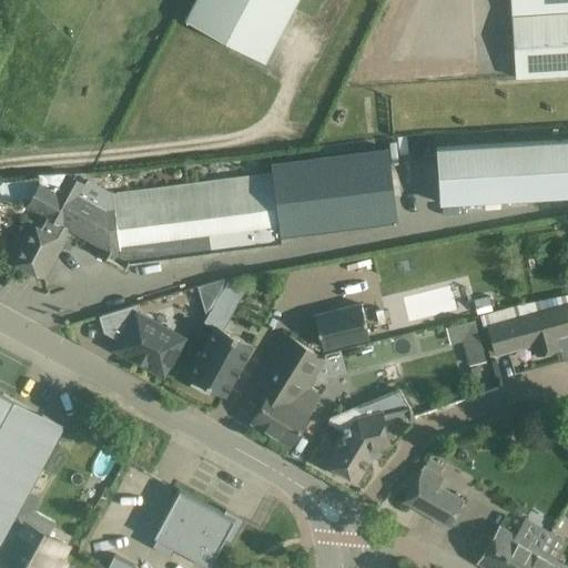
[(296,0),(194,0),(185,20),(264,61),(296,0)]
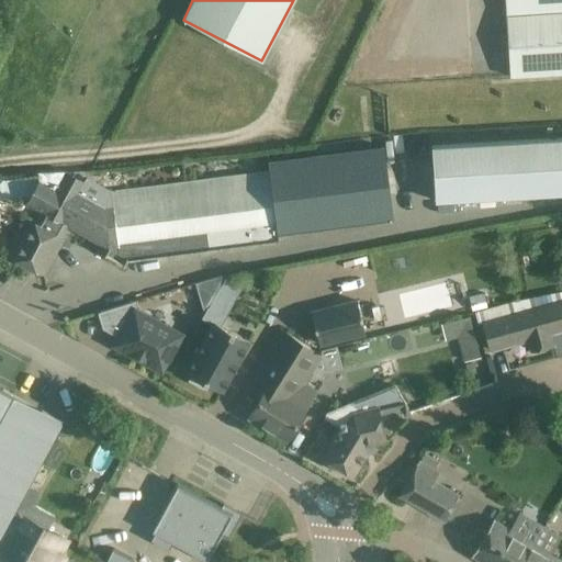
[(561,0),(504,0),(505,14),(561,10),(561,0)]
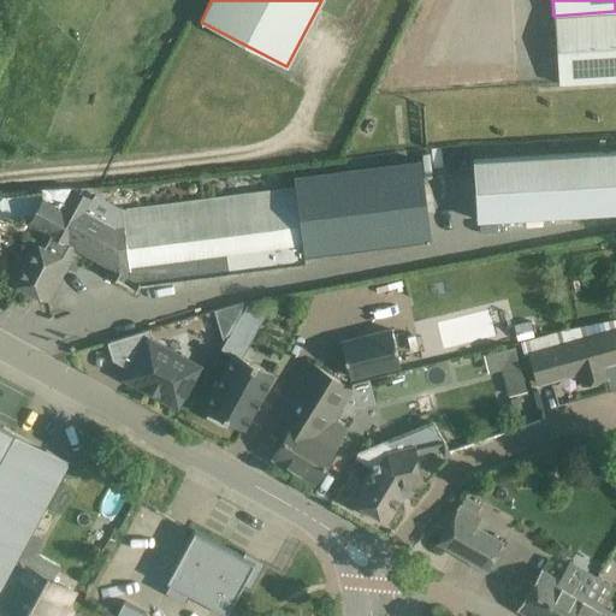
[(615,11),(554,16),(557,83),(615,80),(615,11)]
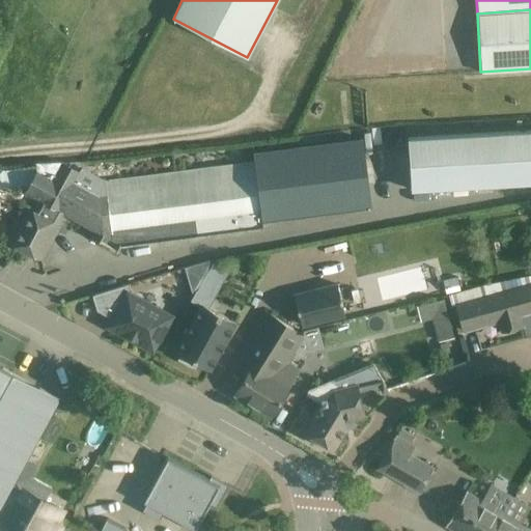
[(410,190),(530,182),(530,129),(407,137),(410,190)]
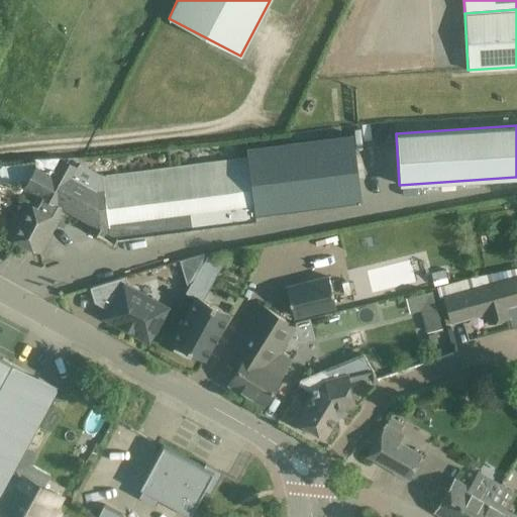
[(350,135),(243,149),(244,156),(252,215),(358,201),(350,135)]
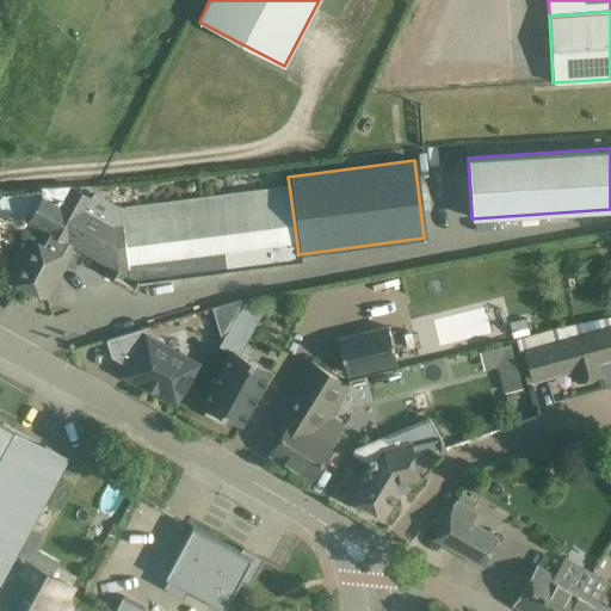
[(137,283),(300,261),(298,254),(289,184),(102,209),(102,213),(87,204),(86,205),(66,195),(61,204),(42,195),(28,221),(44,230),(73,246),(117,270),(113,277),(135,289),(137,283)]
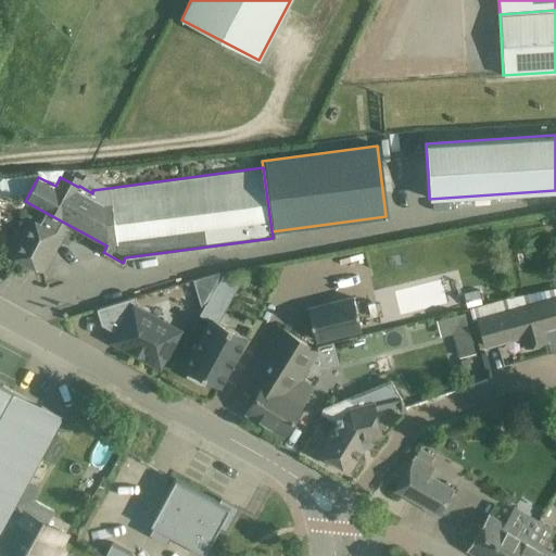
[(40,210),(34,220),(30,219),(10,255),(42,273),(62,236),(60,236),(66,224),(40,210)]
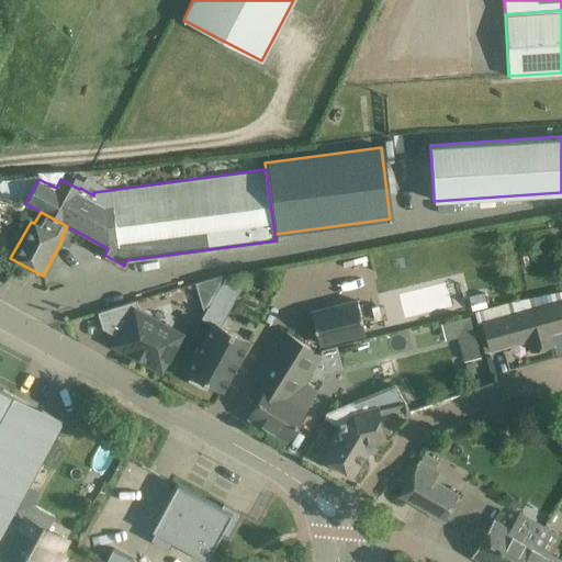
[(204,311),(209,310),(220,289),(225,280),(224,279),(223,276),(195,283),(204,311)]
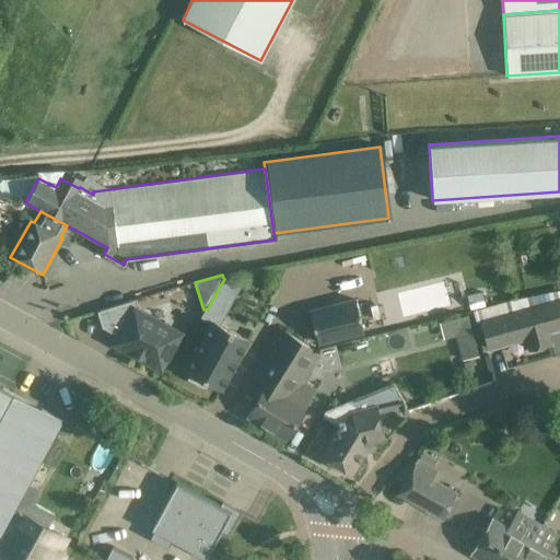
[(219,288),(235,296),(241,286),(224,277),(223,278),(224,279),(219,288)]
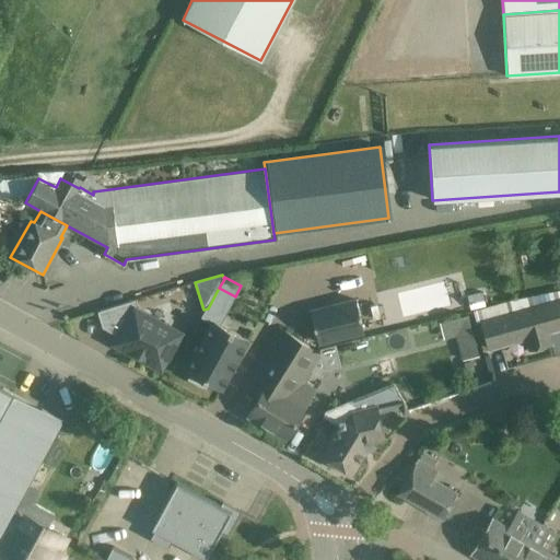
[(488,348),(521,339),(524,338),(528,351),(553,345),(550,334),(559,330),(559,298),(534,305),(531,294),(473,311),(476,324),(481,322),(488,348)]
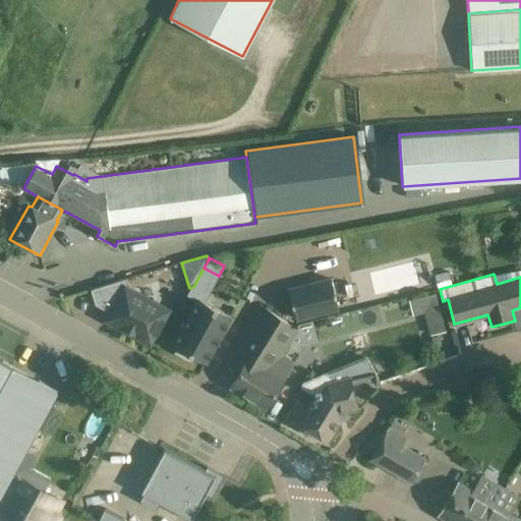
[(125,287),(128,282),(127,277),(92,288),(97,303),(111,311),(107,319),(150,342),(168,310),(125,287)]
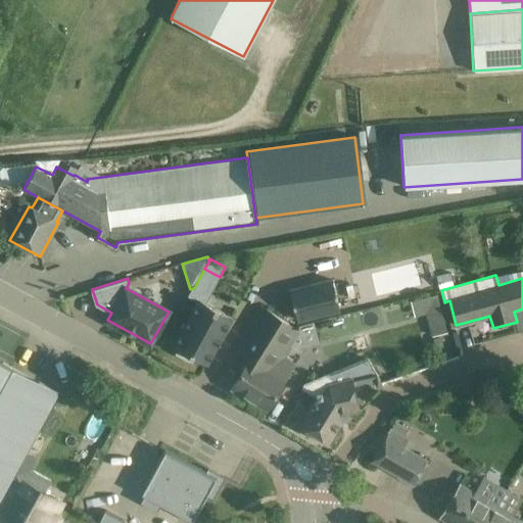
[(297,323),(341,313),(333,279),(289,289),(297,323)]
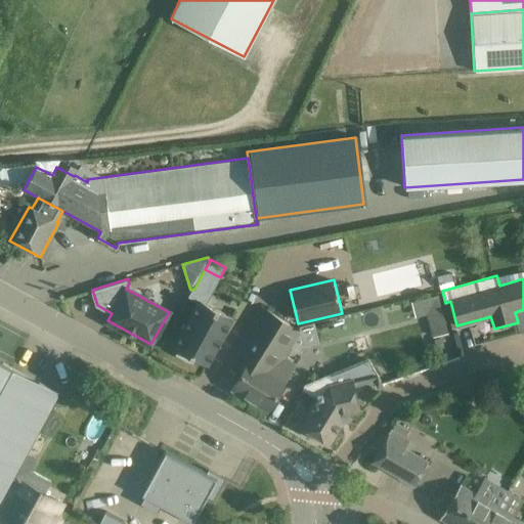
[(437,295),(410,302),(415,317),(426,314),(432,337),(447,333),(437,295)]
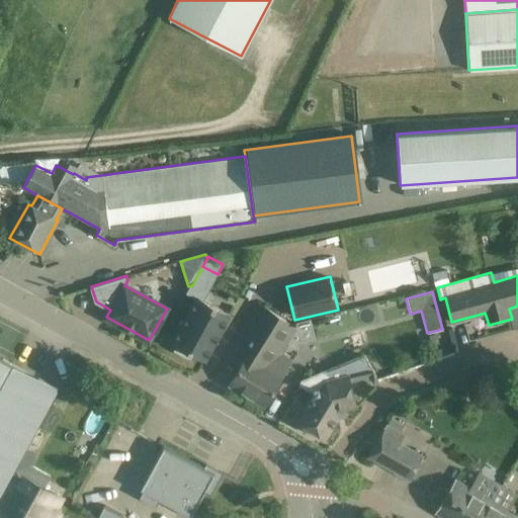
[(172,343),(177,345),(174,350),(186,356),(189,352),(204,360),(230,314),(198,296),(172,343)]
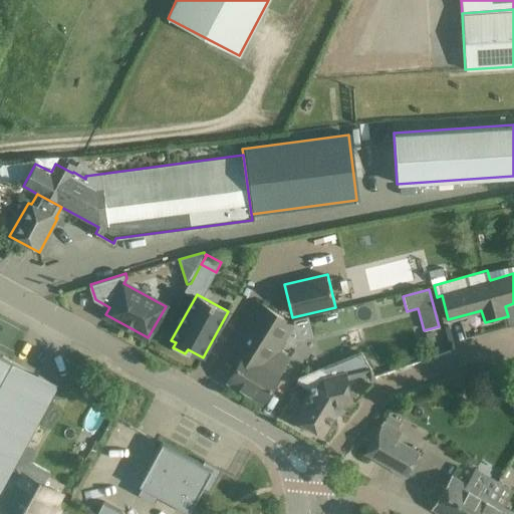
[(261,402),(278,372),(271,368),(297,326),(257,301),(224,354),(238,363),(228,381),(261,402)]
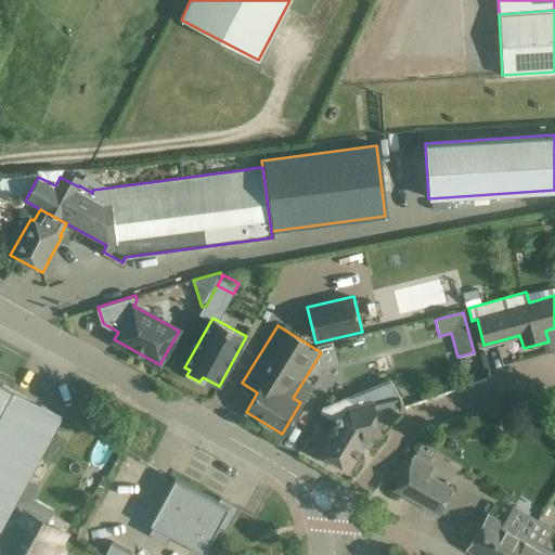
[(0,410),(13,387),(0,379),(0,410)]
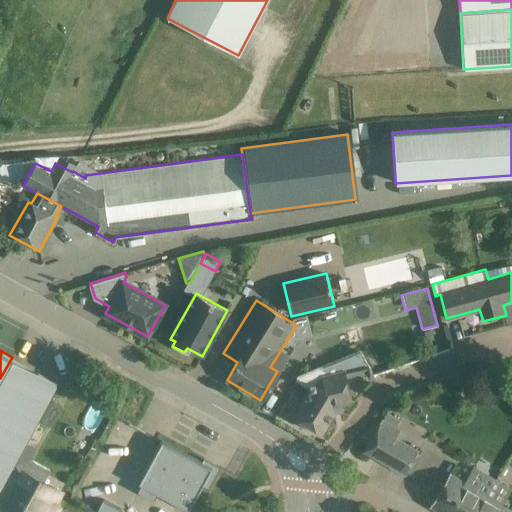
[(12,357),(0,378),(0,485),(11,466),(57,382),(12,357)]
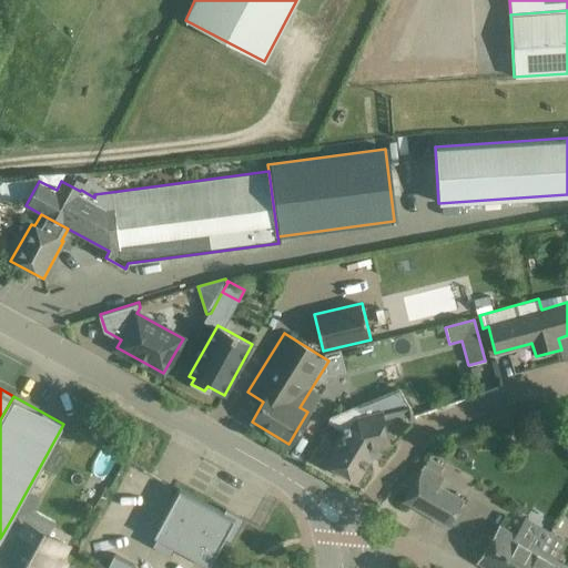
[(379,412),(368,415),(355,405),(330,416),(326,422),(342,432),(324,460),(357,480),(367,463),(366,457),(376,454),(375,448),(388,445),(379,412)]
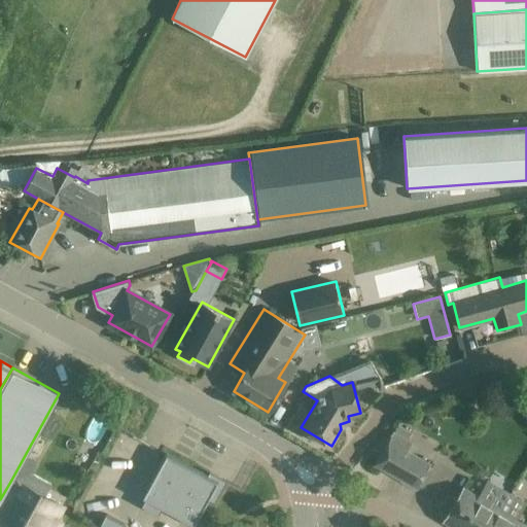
[(410,442),(407,440),(411,432),(397,425),(393,432),(392,431),(374,464),(415,487),(428,463),(406,451),(410,442)]
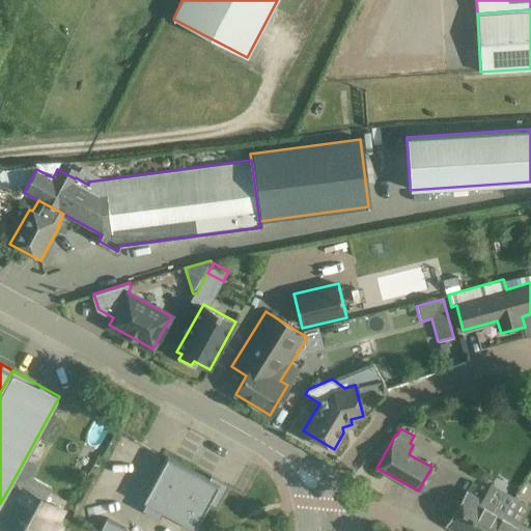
[(167,455),(142,501),(195,530),(220,484),(167,455)]
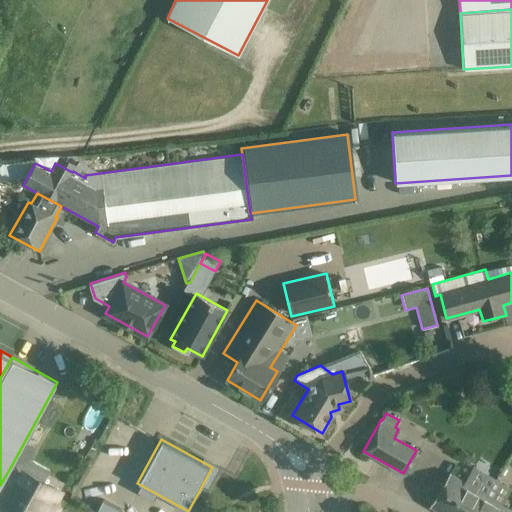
[(428,442),(411,474),(435,486),(452,454),(428,442)]
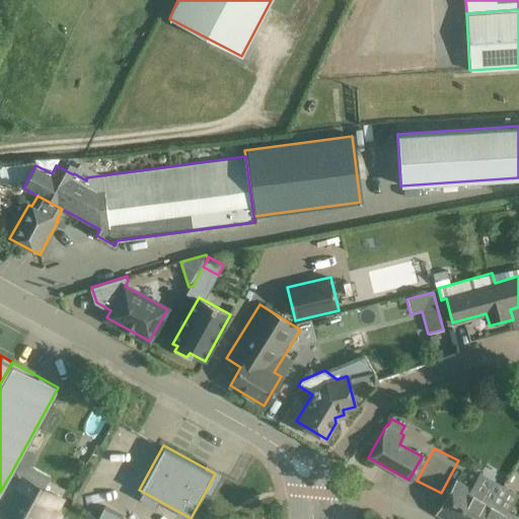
[(54,518),(58,512),(53,509),(59,498),(11,472),(0,492),(0,495),(12,502),(4,517),(7,518),(54,518)]
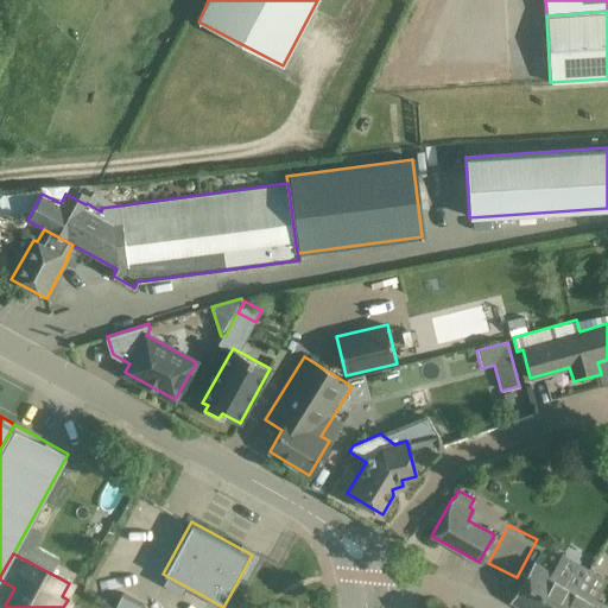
[(521,607),(567,607),(578,589),(533,563),(511,602),(521,607)]
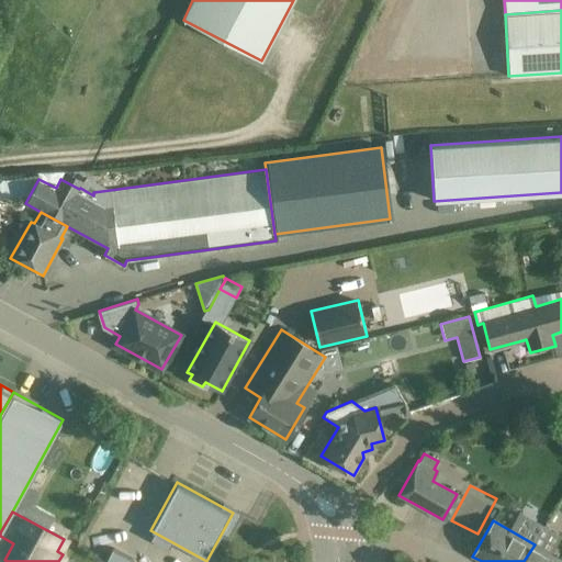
[(561,561),(535,544),(524,561),(561,561)]
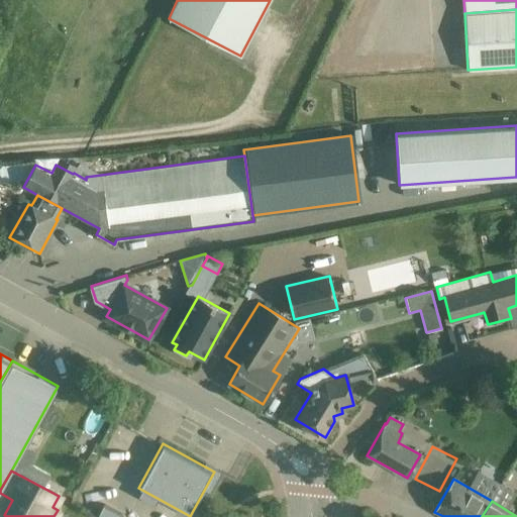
[(120,516),(121,516),(103,507),(96,516),(120,516)]
